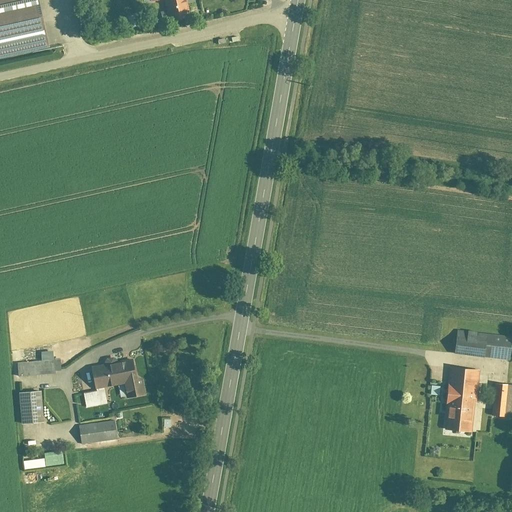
[(0,0),(0,58),(48,48),(37,0),(0,0)]
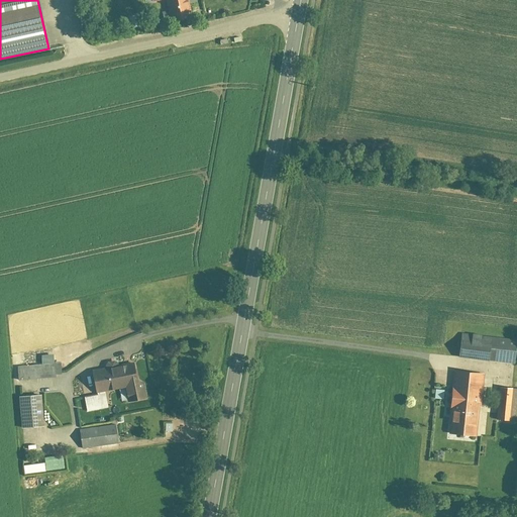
[(151,0),(153,5),(170,2),(175,23),(196,19),(192,0),(151,0)]
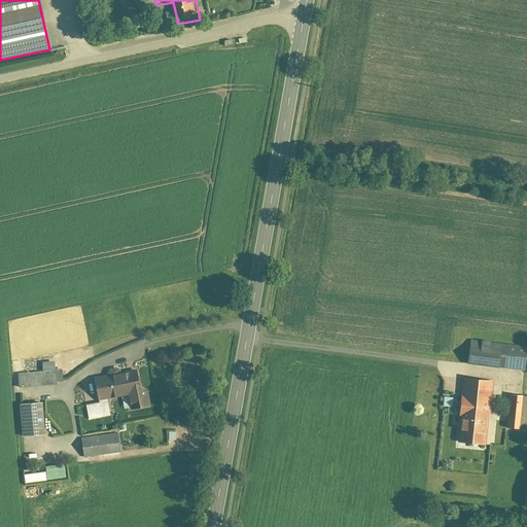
[(132,19),(135,33),(146,30),(142,15),(132,19)]
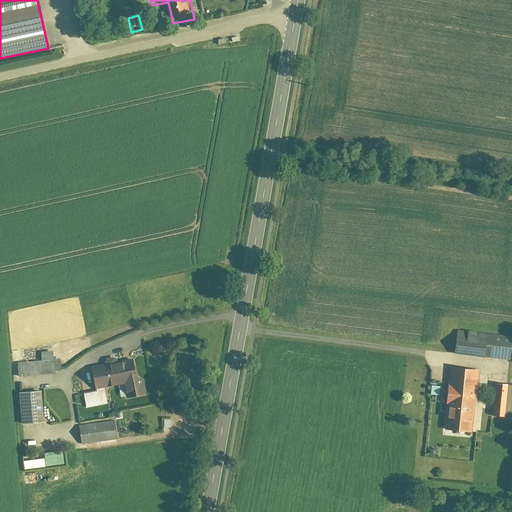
[(511,337),(458,331),(456,355),(510,361),(511,340),(511,337)]
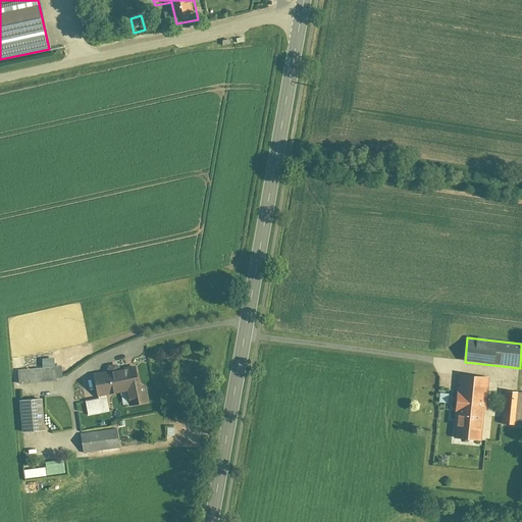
[(129,409),(148,405),(139,365),(95,375),(100,398),(126,392),(129,409)]
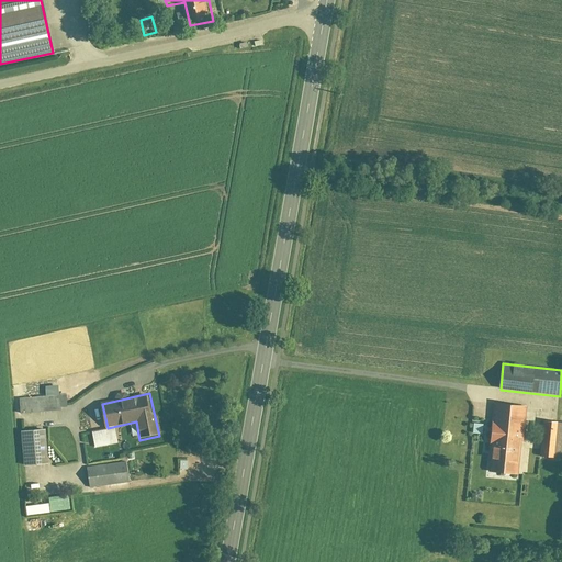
[(19,400),(21,415),(63,411),(62,396),(19,400)]
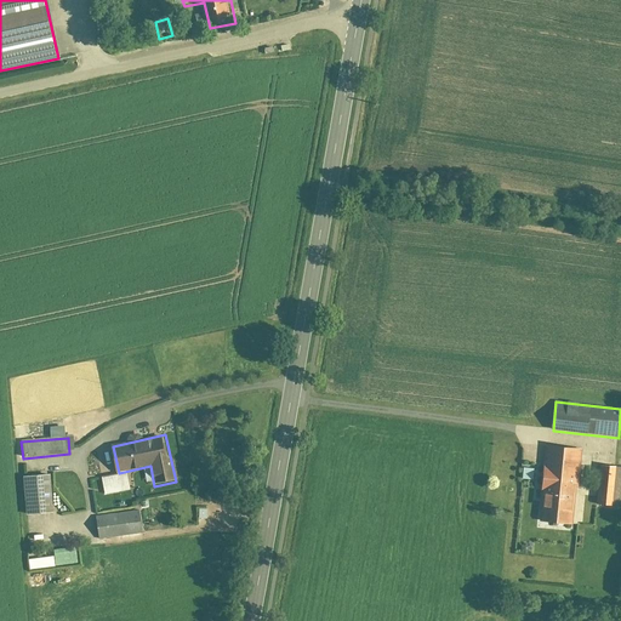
[(546,448),(541,528),(576,530),(581,450),(546,448)]
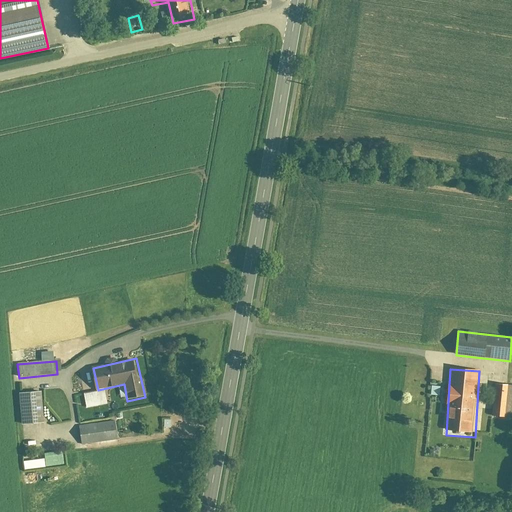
[(511,389),(494,388),(491,420),(511,421),(511,389)]
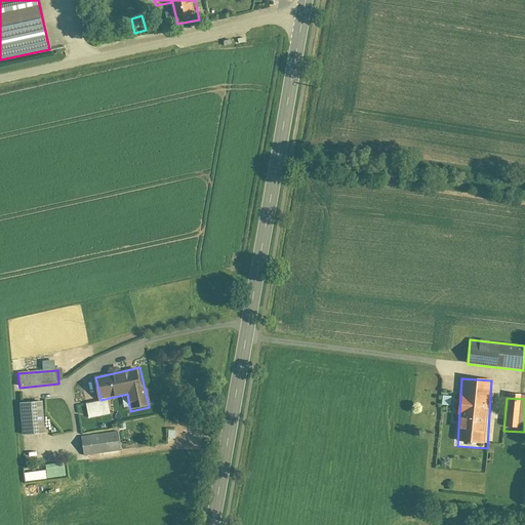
[(44,402),(19,404),(23,438),(47,435),(44,402)]
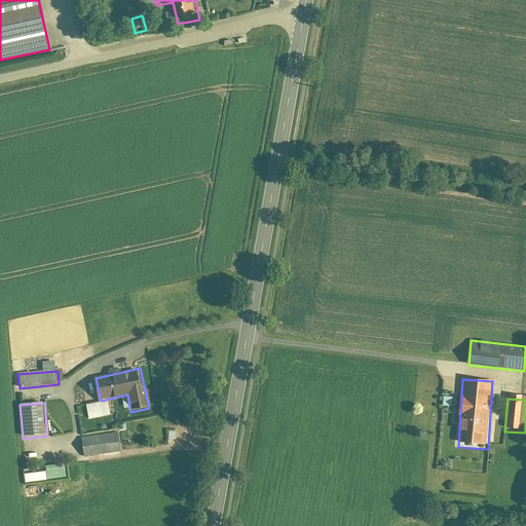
[(83,407),(85,421),(109,417),(107,403),(83,407)]
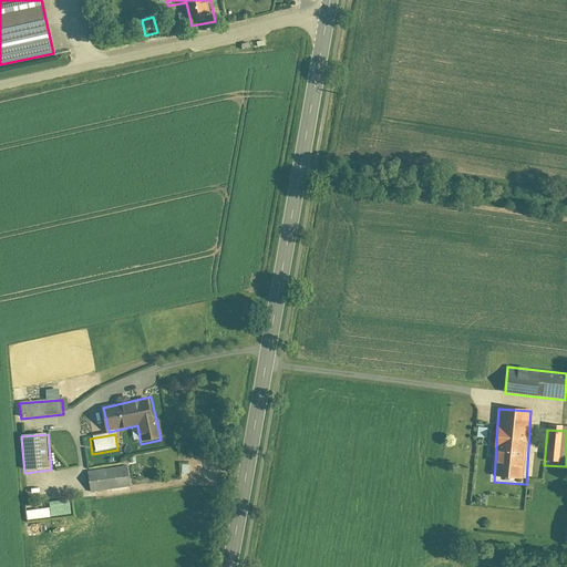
[(86,471),(89,493),(131,487),(129,465),(86,471)]
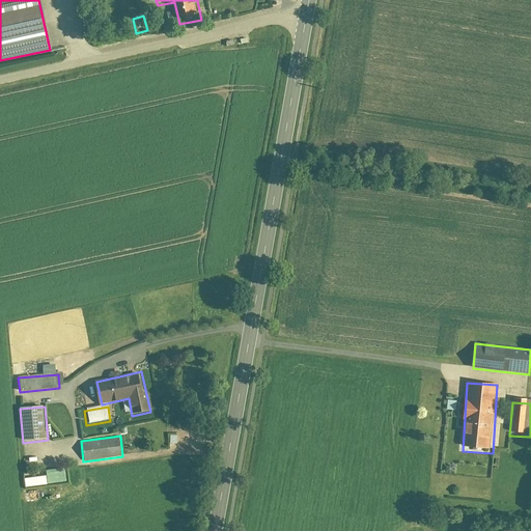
[(25,478),(26,487),(47,484),(46,475),(25,478)]
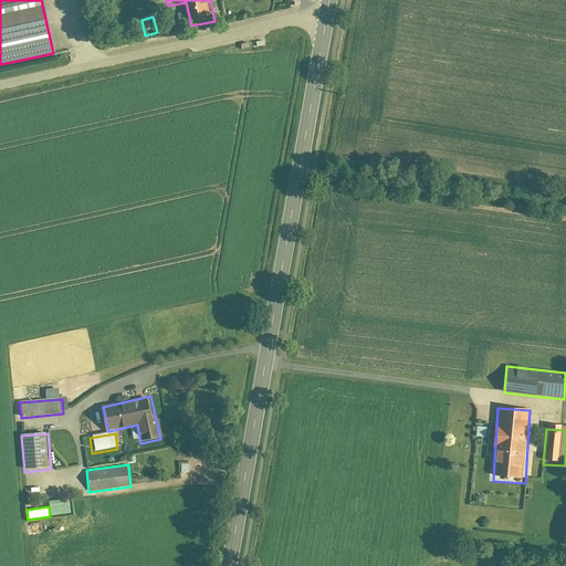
All buildings are outlined.
